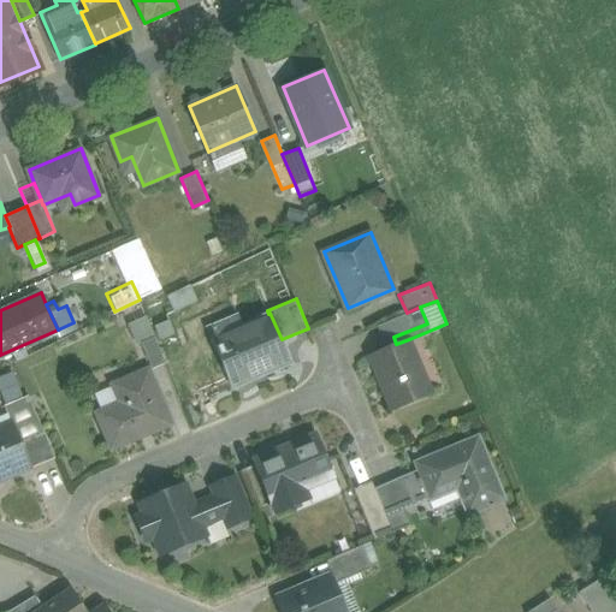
[(420,307),(407,313),(386,321),(394,337),(427,324),(420,307)]
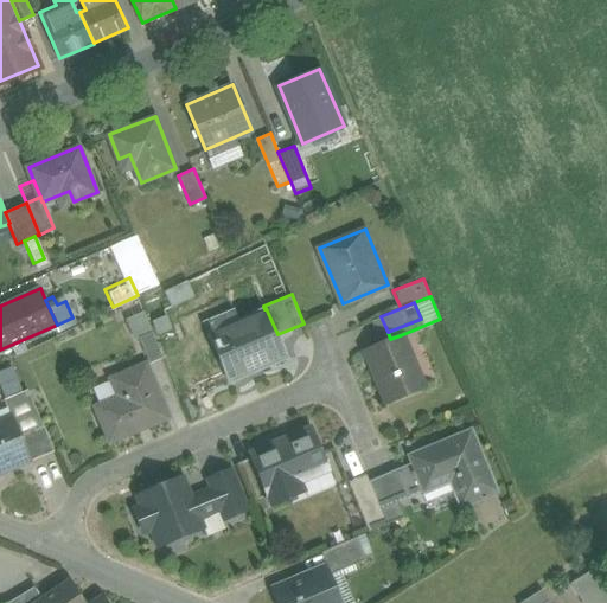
[(203,319),(210,332),(244,318),(238,303),(203,319)]
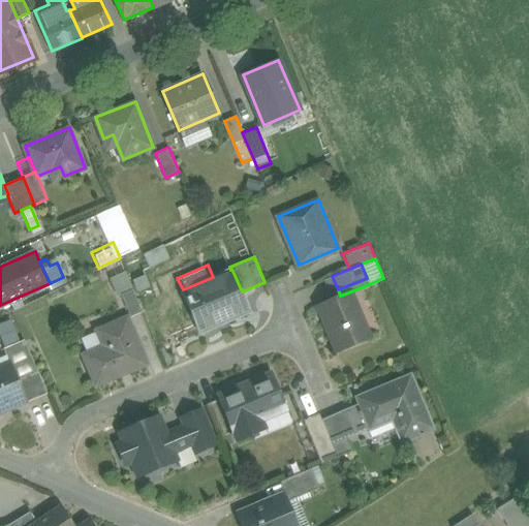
[(213,277),(183,289),(187,300),(197,326),(200,332),(249,311),(242,291),(231,269),(230,270),(213,277)]
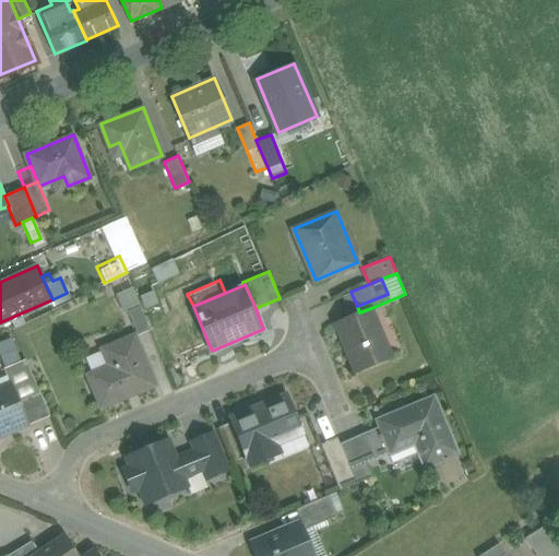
[(132,286),(117,293),(121,303),(137,296),(132,286)]
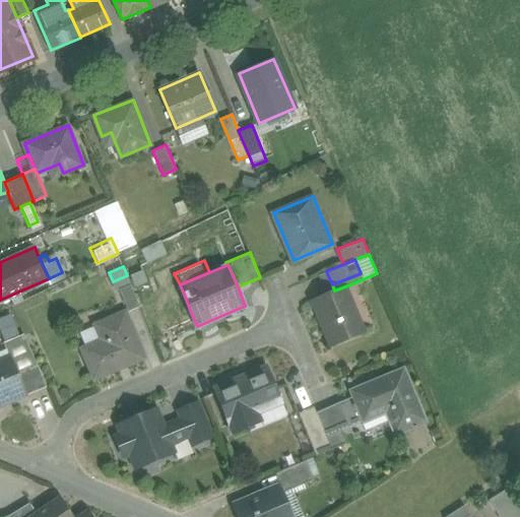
[(140,306),(131,283),(120,288),(129,311),(140,306)]
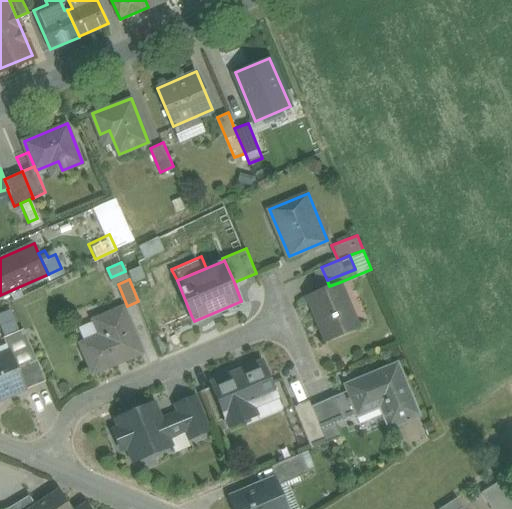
[(329,286),(308,295),(326,339),(358,326),(340,282),(329,286)]
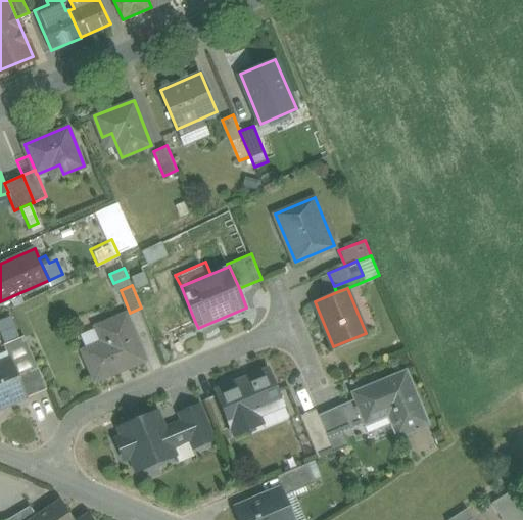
[(195,322),(185,296),(171,302),(182,328),(195,322)]
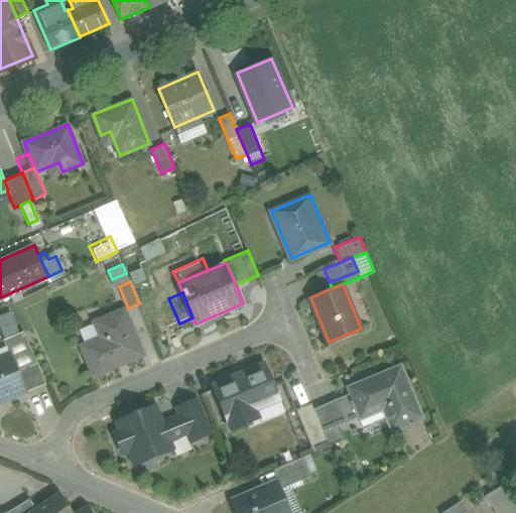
[(124,309),(95,322),(96,323),(80,330),(86,344),(83,346),(95,375),(143,355),(124,309)]
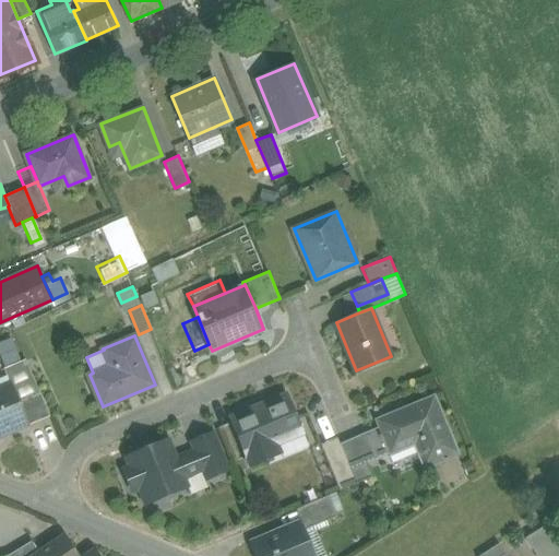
[(39,392),(25,358),(3,367),(10,381),(11,381),(28,424),(50,415),(40,391),(39,392)]
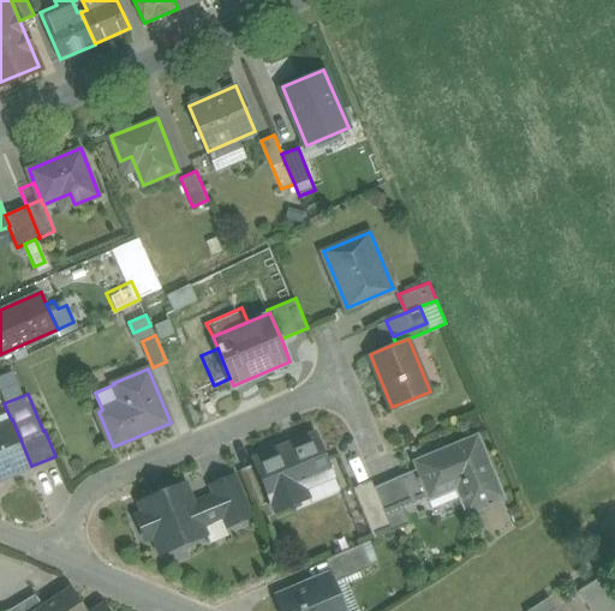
[(11,419),(0,424),(0,479),(31,466),(12,419),(11,419)]
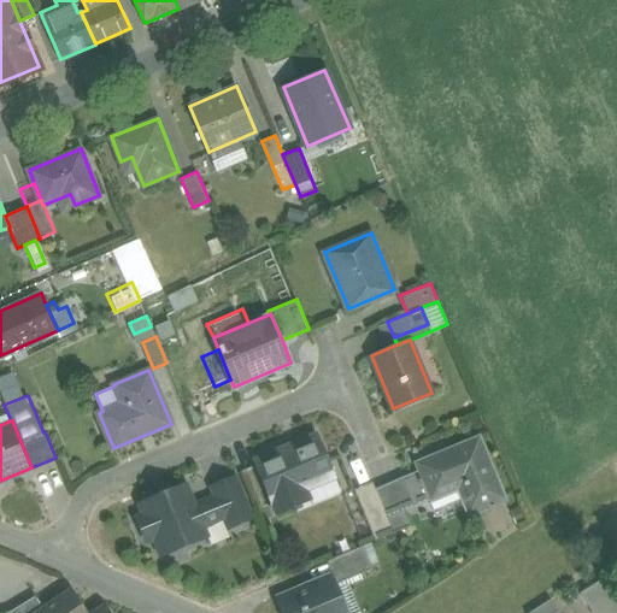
[(317,434),(254,460),(276,513),(295,505),(291,494),(335,476),(317,434)]
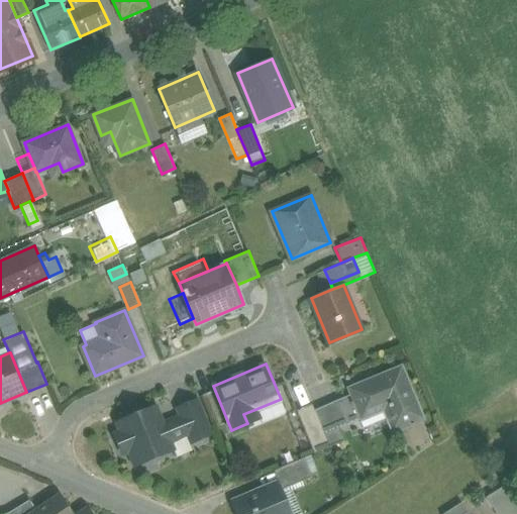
[(401,366),(349,387),(353,399),(362,417),(384,408),(394,430),(423,418),(401,366)]
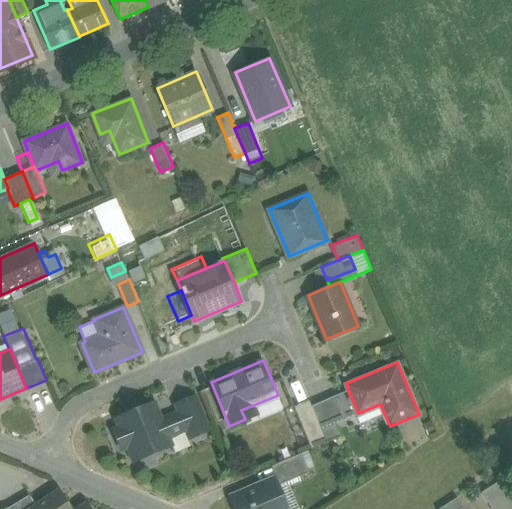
[(350,395),(338,400),(345,418),(358,413),(350,395)]
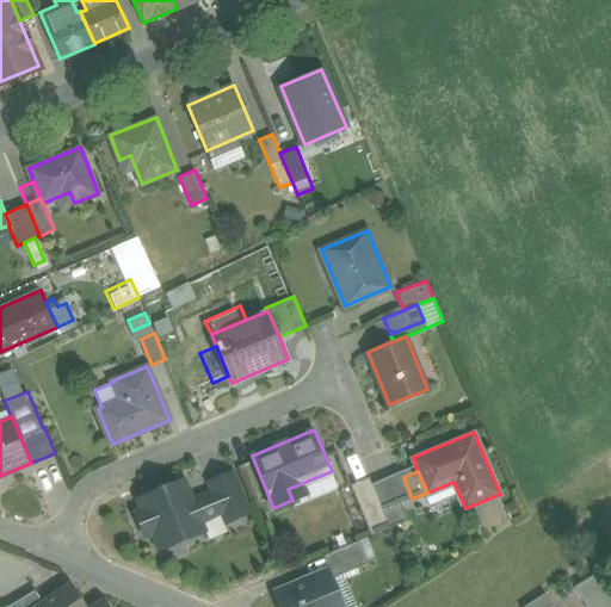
[(233,472),(210,481),(214,490),(223,512),(227,520),(250,512),(233,472)]
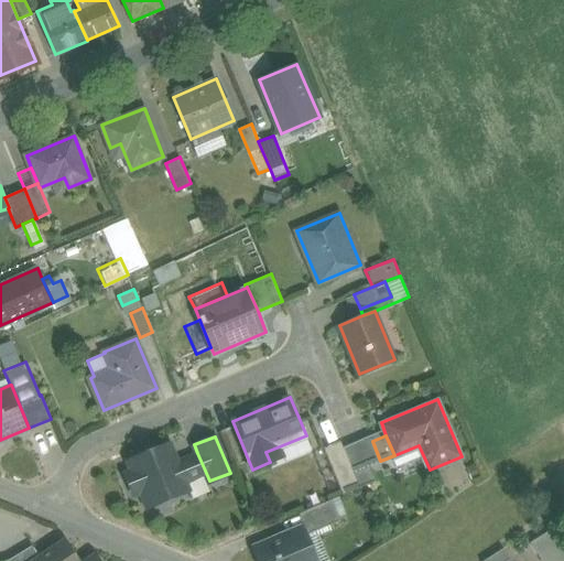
[(344,446),(340,440),(324,448),(343,494),(360,486),(355,473),(354,473),(343,446),(344,446)]
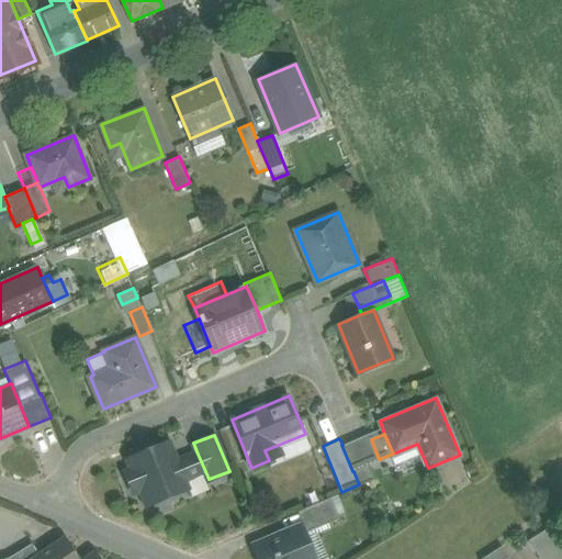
[(343,445),(341,445),(352,471),(353,471),(369,464),(358,438),(343,445)]
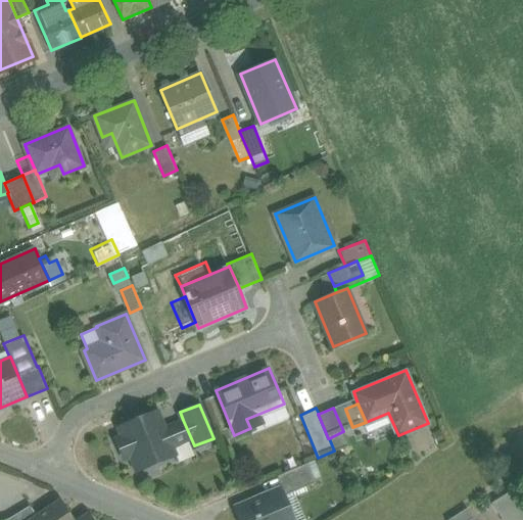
[(156,411),(120,426),(124,436),(116,438),(124,458),(131,455),(137,470),(175,454),(172,446),(191,438),(183,420),(163,428),(156,411)]
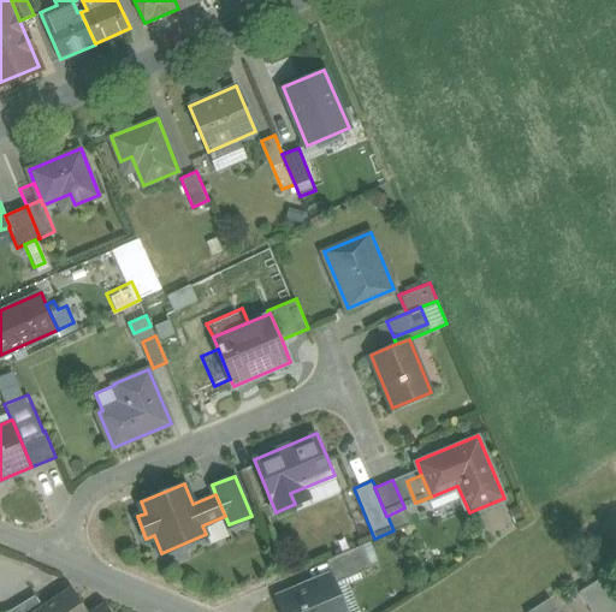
[(330,557),(337,575),(357,566),(360,571),(372,566),(363,544),(330,557)]
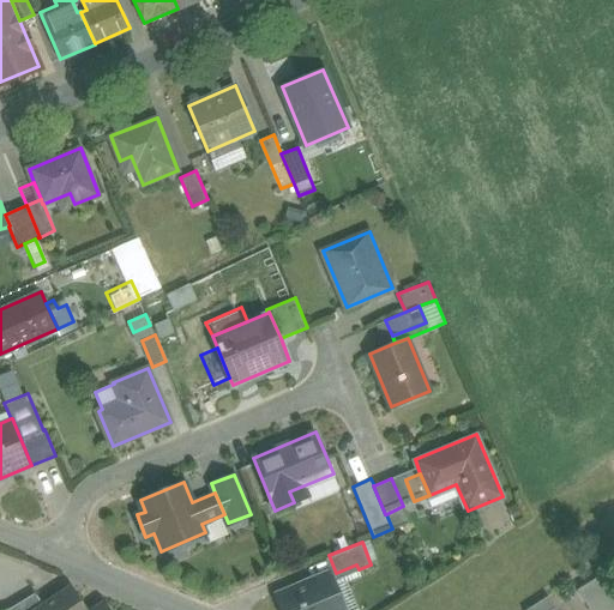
[(336,573),(331,575),(339,593),(335,595),(341,609),(361,609),(362,609),(349,579),(361,574),(359,569),(356,565),(336,573)]
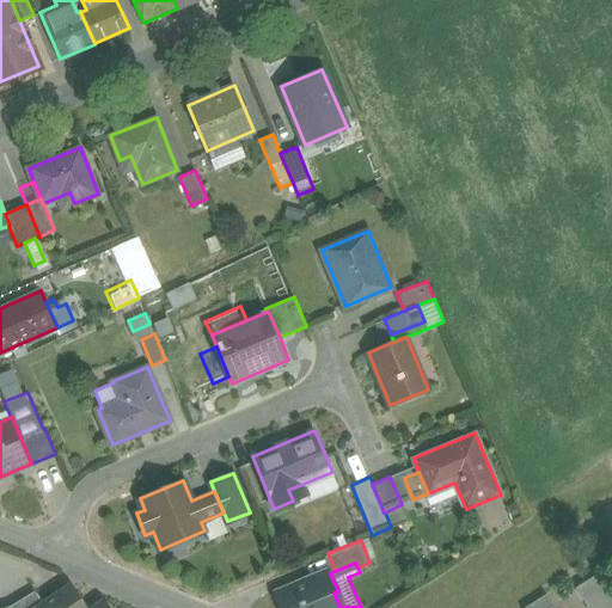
[(611,607),(611,575),(606,566),(574,587),(587,607),(611,607)]
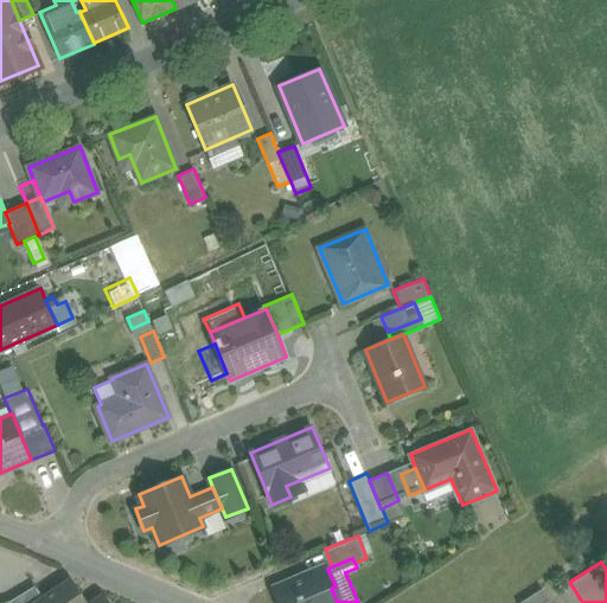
[(326,564),(273,587),(280,602),(337,602),(331,588),(336,587),(327,569),(326,564)]
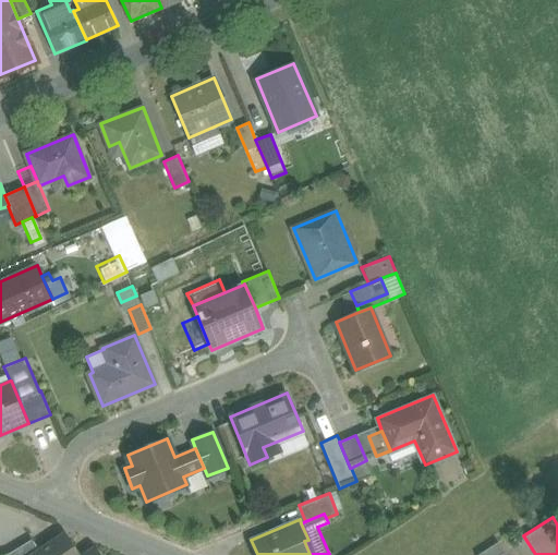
[(39,551),(33,554),(76,554),(63,534),(39,551)]
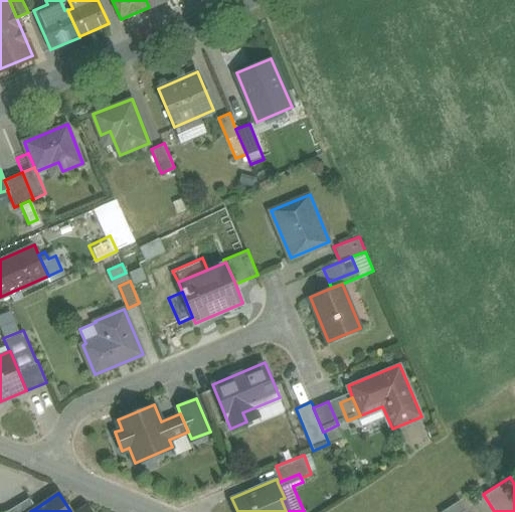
[(29,497),(3,511),(30,511),(36,508),(29,497)]
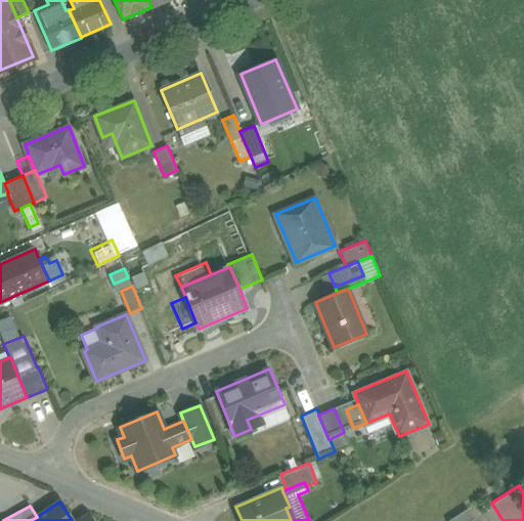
[(446,520),(469,520),(474,518),(467,508),(446,520)]
